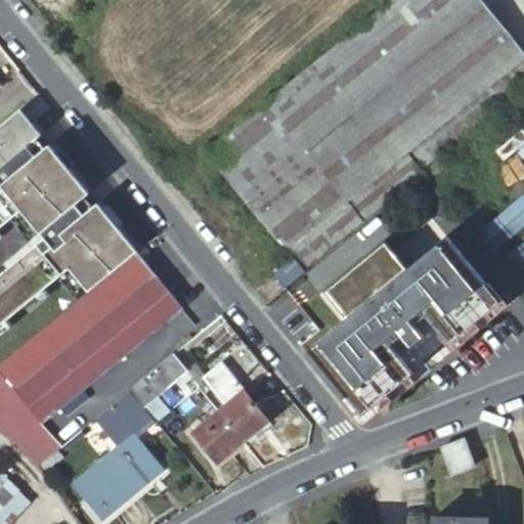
[(285,287),(423,172),(419,168),(523,81),(523,53),(480,0),(389,0),(185,166),(285,287)]
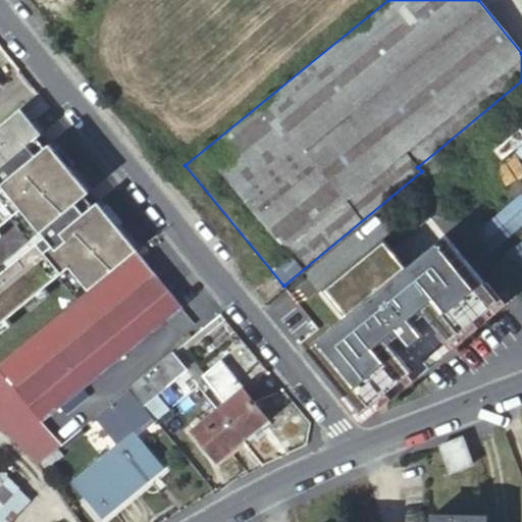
[(20,108),(0,124),(0,225),(10,217),(34,245),(0,271),(0,322),(46,284),(58,275),(76,299),(137,251),(97,202),(60,231),(52,222),(89,192),(49,144),(12,173),(4,163),(41,134),(20,108)]
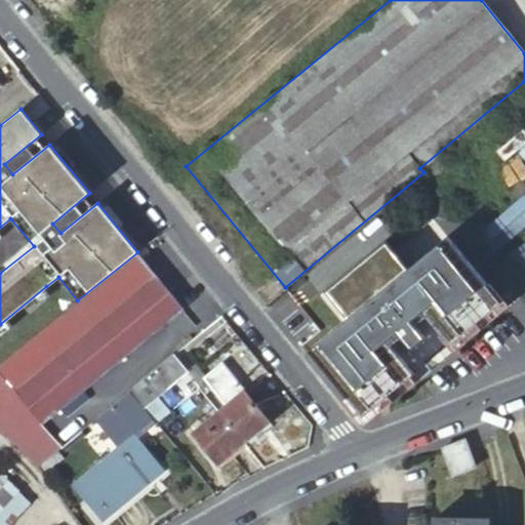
[(49,145),(41,134),(4,164),(12,174),(49,145)]
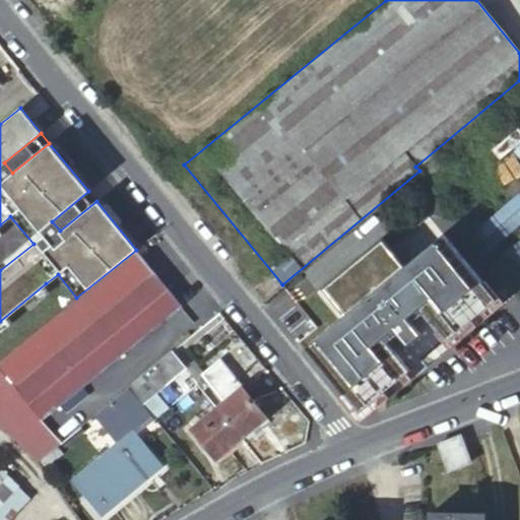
[(88,191),(52,221),(60,231),(96,201),(88,191)]
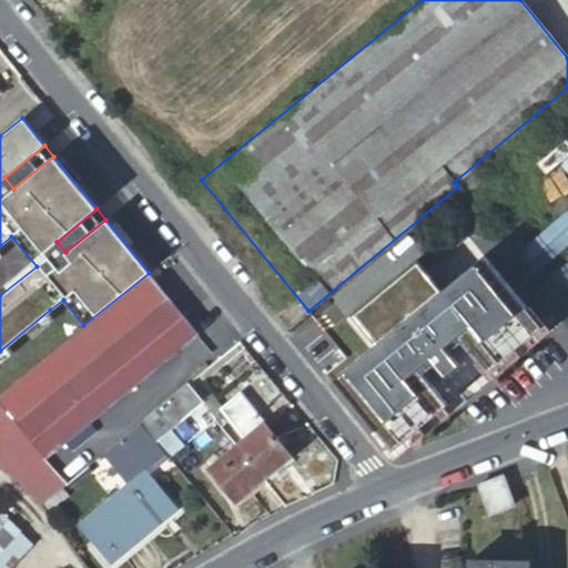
[(332,378),(392,449),(446,404),(416,368),(428,358),(443,377),(459,364),(444,345),(455,336),(485,372),(541,325),(483,254),(439,290),(415,260),(348,314),(374,344),(332,378)]
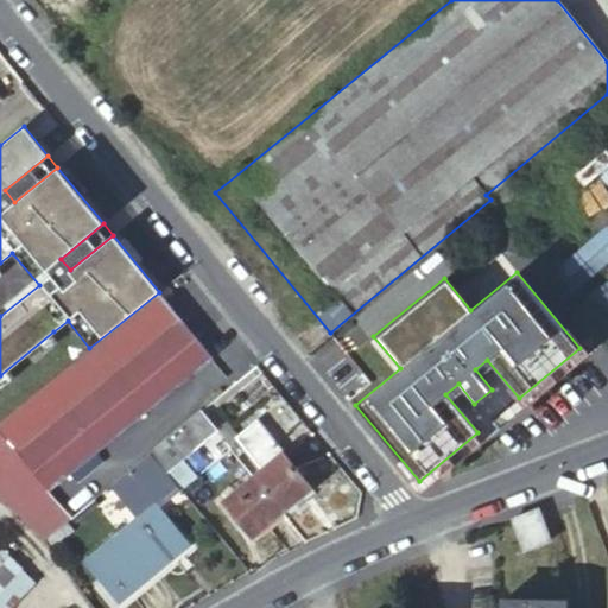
[(211,356),(159,292),(143,305),(92,348),(90,348),(76,360),(69,366),(0,422),(0,495),(29,523),(44,539),(71,517),(46,492),(211,356)]
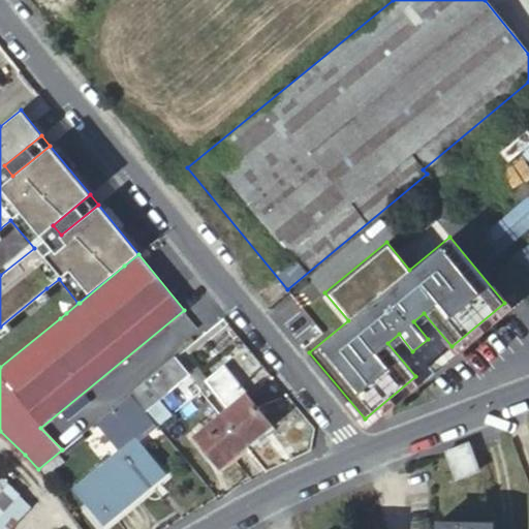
[(47,288),(66,313),(79,303),(78,303),(59,279),(47,288)]
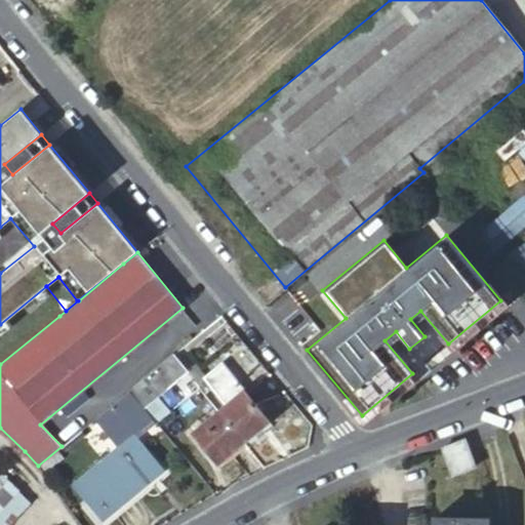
[(174,355),(129,391),(143,407),(188,371),(174,355)]
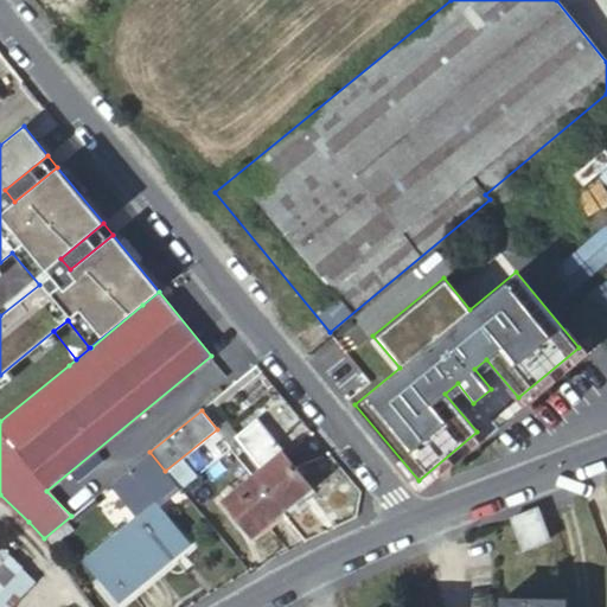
[(251,540),(315,485),(260,419),(238,436),(264,467),(221,504),(251,540)]
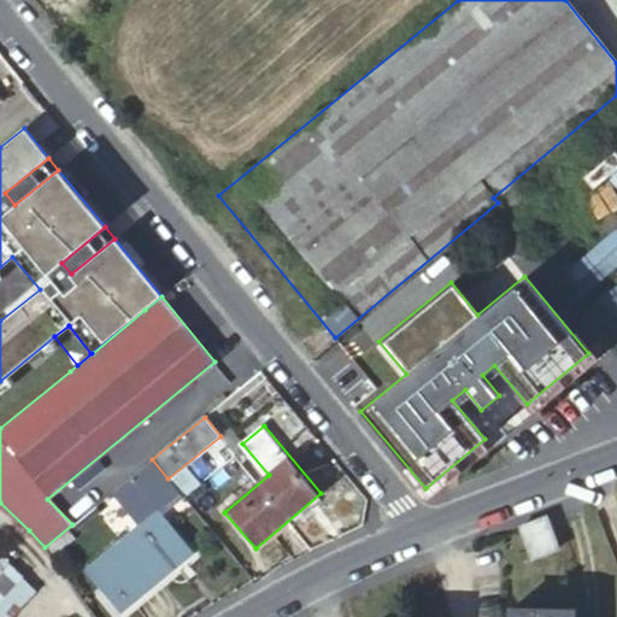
[(152,459),(112,492),(139,523),(156,509),(158,511),(180,493),(172,485),(168,479),(152,459)]
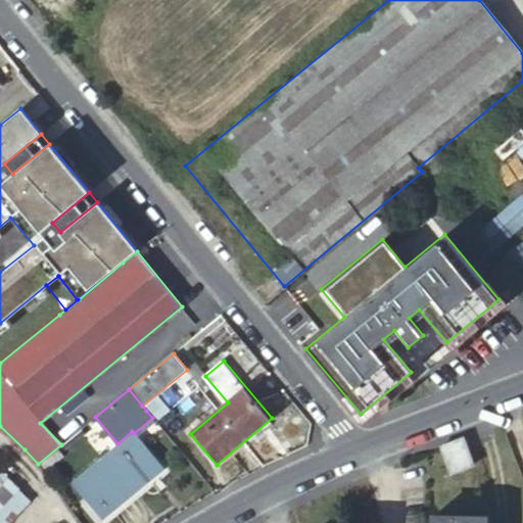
[(152,418),(155,421),(165,413),(157,402),(146,411),(152,418)]
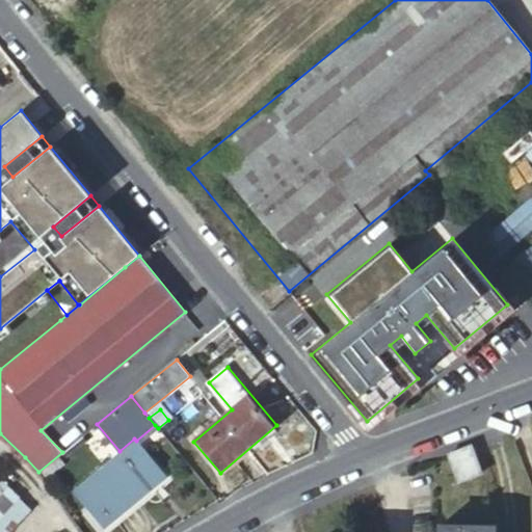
[(121,501),(159,470),(136,441),(134,439),(120,451),(74,489),(102,524),(125,505),(121,501)]
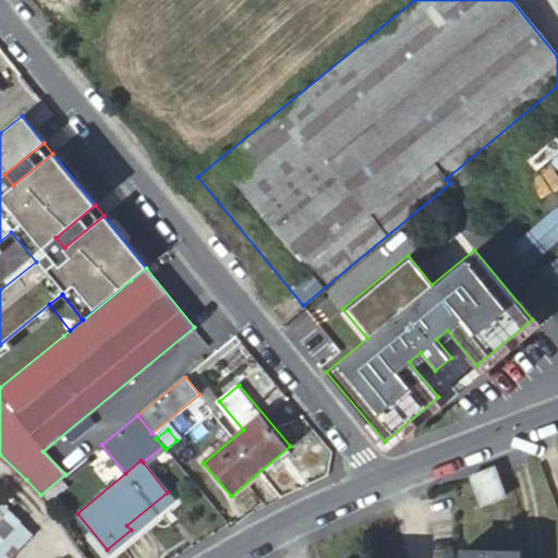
[(505,496),(494,466),(470,475),(481,505),(505,496)]
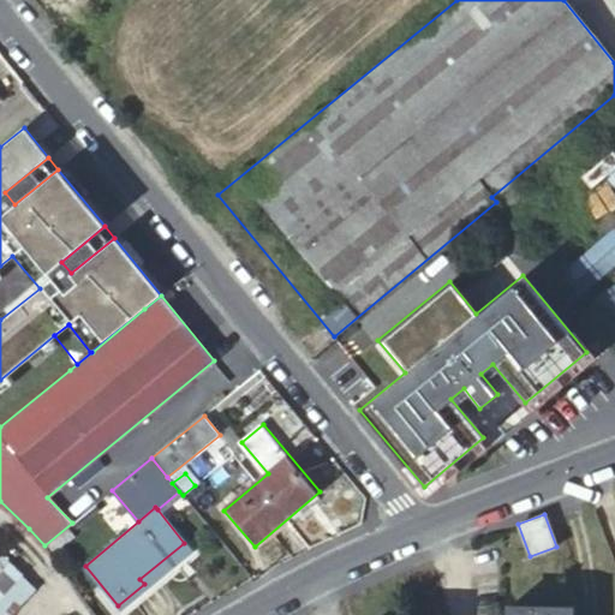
[(189,548),(184,543),(139,579),(144,584),(189,548)]
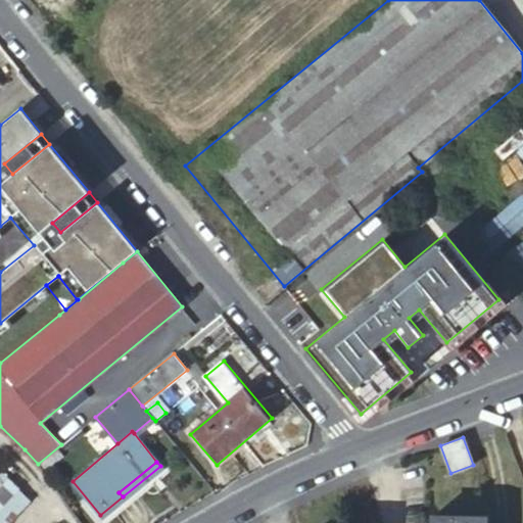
[(0,473),(0,503),(16,486),(2,472),(0,473)]
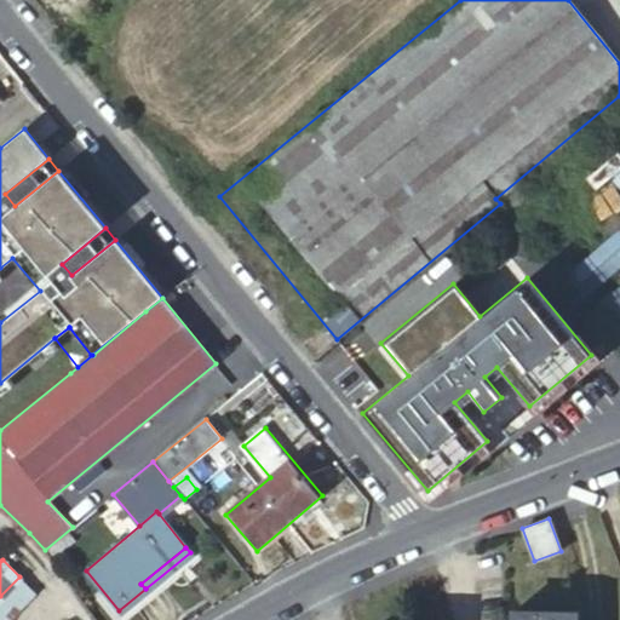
[(0,619),(9,619),(36,592),(19,577),(0,596),(0,619)]
